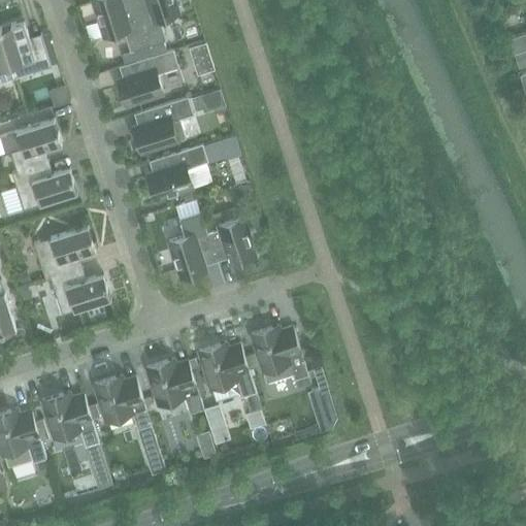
[(129,53),(132,52),(135,62),(150,57),(131,0),(126,0),(120,2),(119,0),(91,0),(102,37),(122,31),(129,53)]
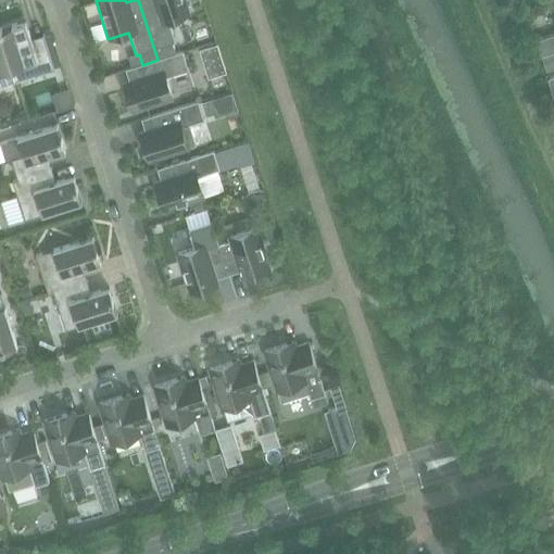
[(138,0),(158,60),(174,55),(171,45),(174,43),(166,22),(187,15),(181,0),(138,0)]
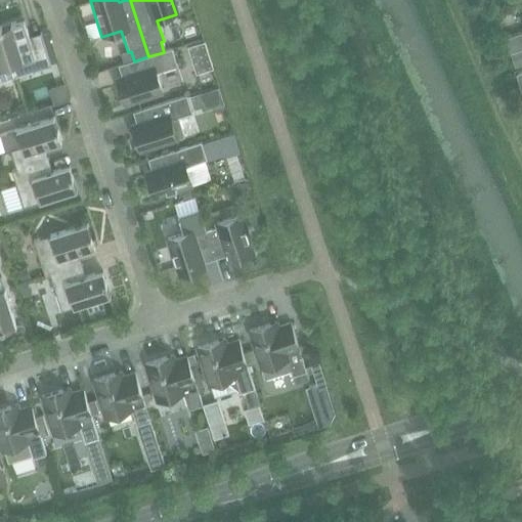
[(23,22),(0,28),(0,35),(13,78),(50,67),(40,34),(38,35),(40,40),(30,44),(23,22)]
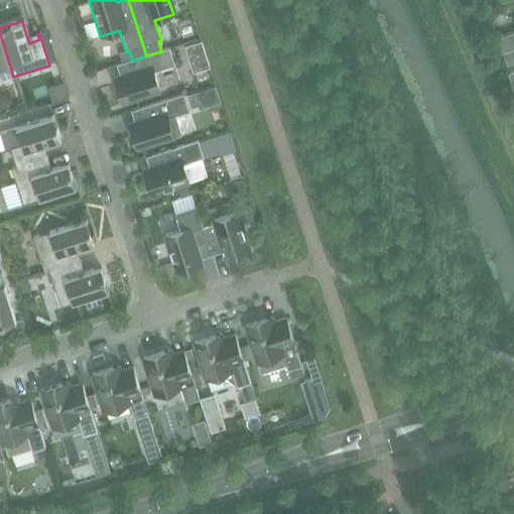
[(0,81),(13,77),(0,34),(0,81)]
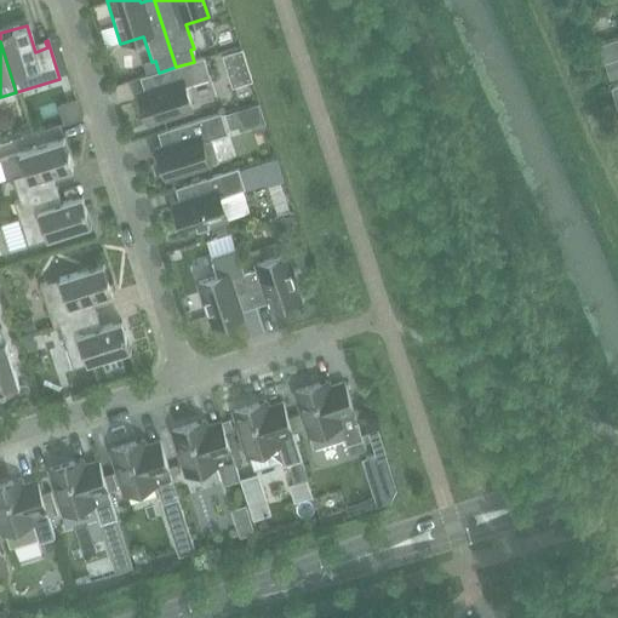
[(176,67),(159,73),(144,78),(148,91),(136,95),(146,125),(189,112),(183,89),(209,80),(201,59),(194,62),(176,67)]
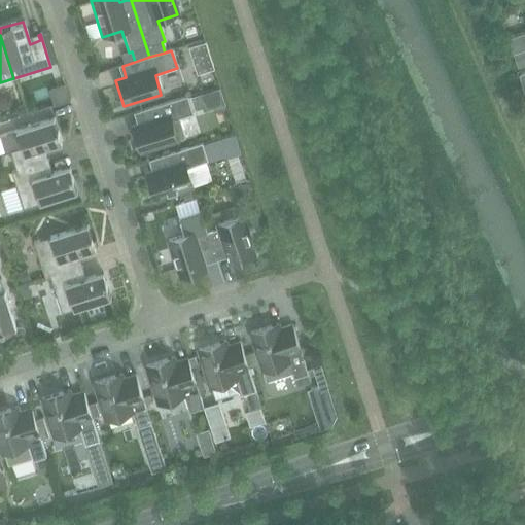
[(216,103),(234,101),(233,90),(214,92),(216,103)]
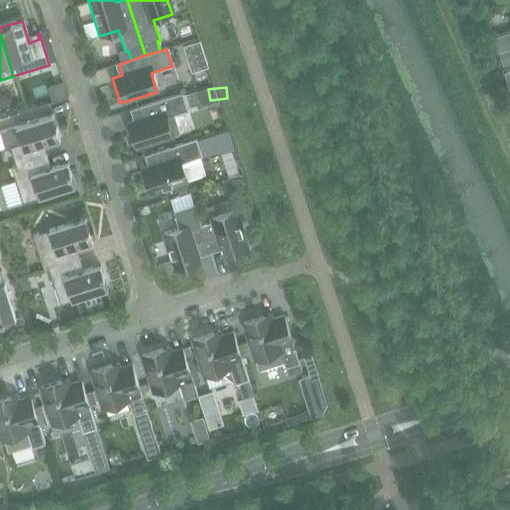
[(186,112),(181,95),(133,109),(137,121),(127,124),(135,149),(171,137),(165,119),(186,112)]
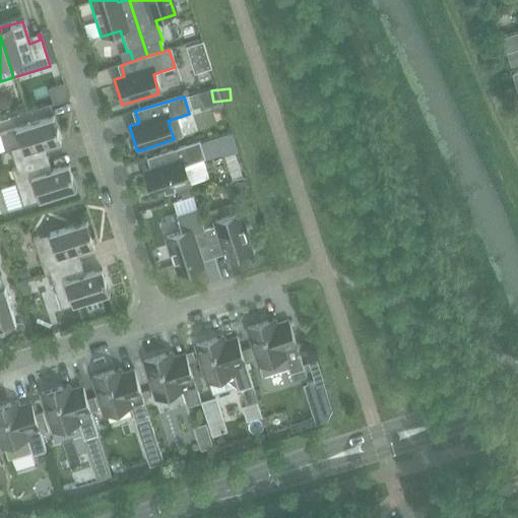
[(10,171),(10,173),(48,162),(44,148),(60,143),(52,119),(0,135),(0,141),(4,152),(9,151),(14,170),(10,171)]
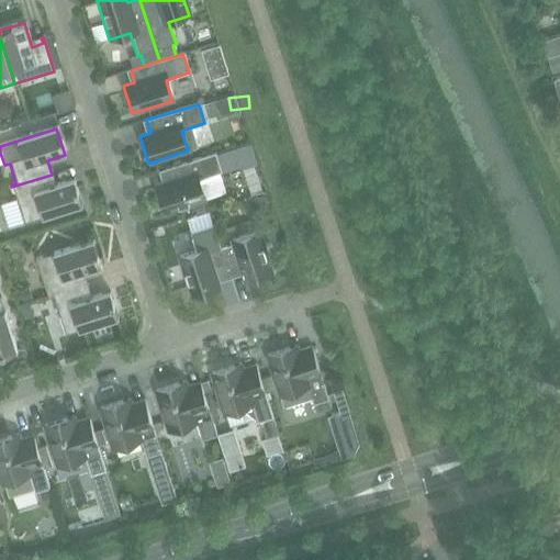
[(205,178),(221,174),(214,154),(163,170),(166,183),(155,187),(164,214),(212,199),(205,178)]
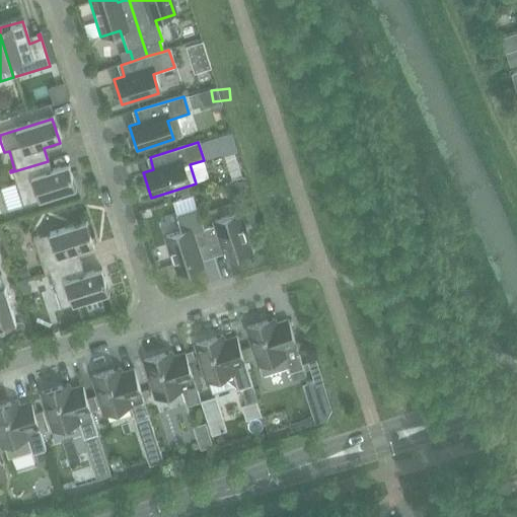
[(48,161),(10,172),(21,207),(74,191),(67,165),(51,171),(48,161)]
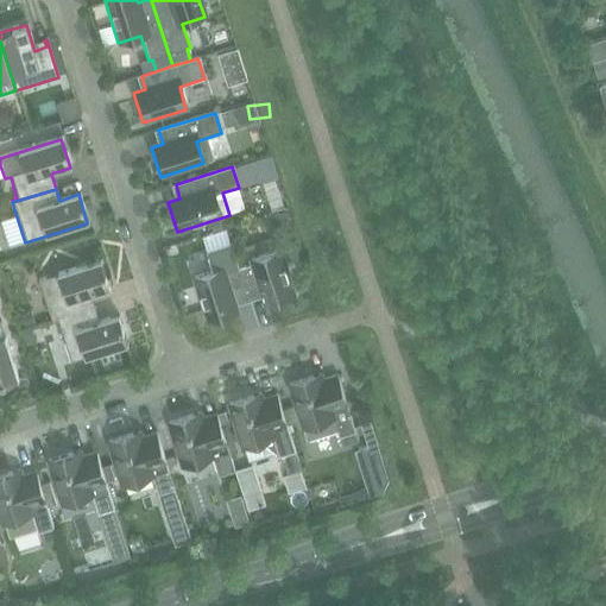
[(246,297),(237,270),(229,245),(204,253),(212,273),(193,279),(207,322),(235,313),(232,301),(246,297)]
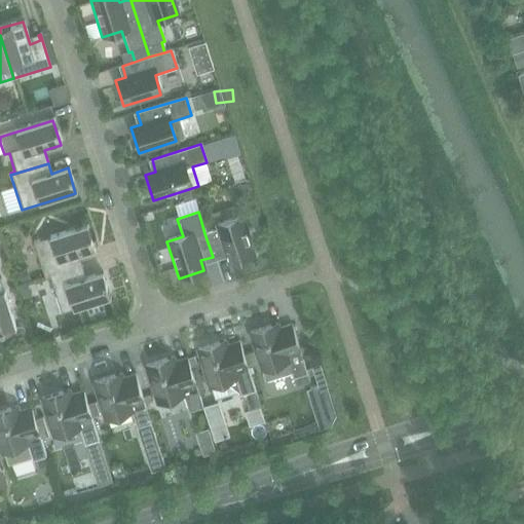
[(217,229),(204,233),(213,257),(224,253),(227,263),(253,255),(241,218),(216,226),(217,229)]
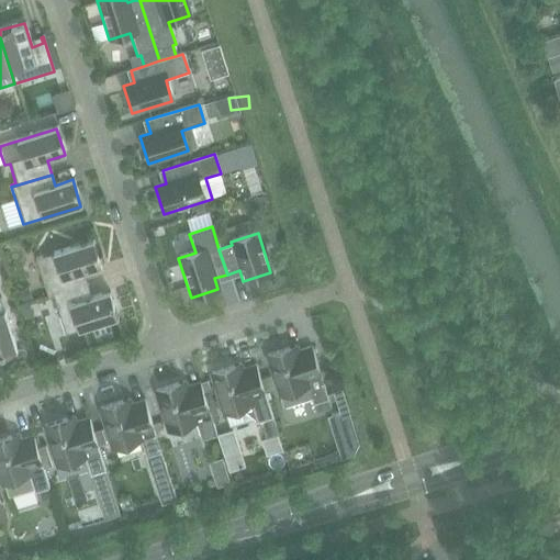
[(34,259),(46,299),(87,286),(82,273),(100,268),(92,242),(34,259)]
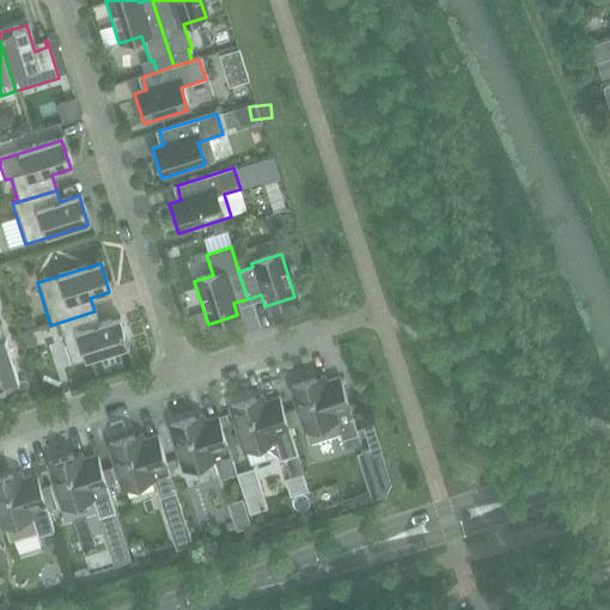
[(95,311),(50,325),(52,325),(56,324),(69,366),(127,348),(119,318),(98,324),(95,311)]
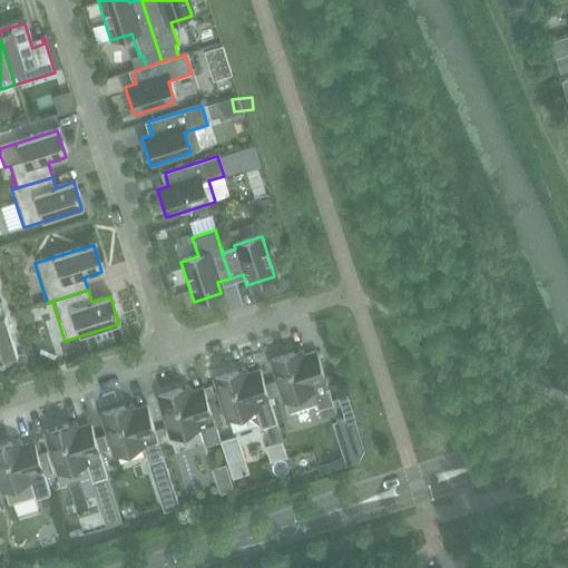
[(0,361),(16,356),(0,306),(0,361)]
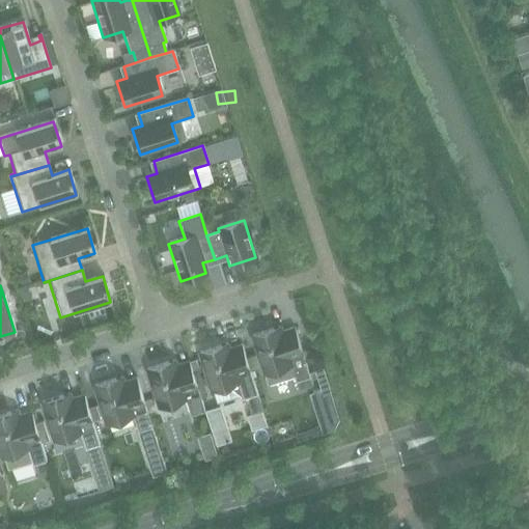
[(277,329),(251,337),(266,387),(293,378),(297,392),(311,387),(291,330),(279,334),(277,329)]
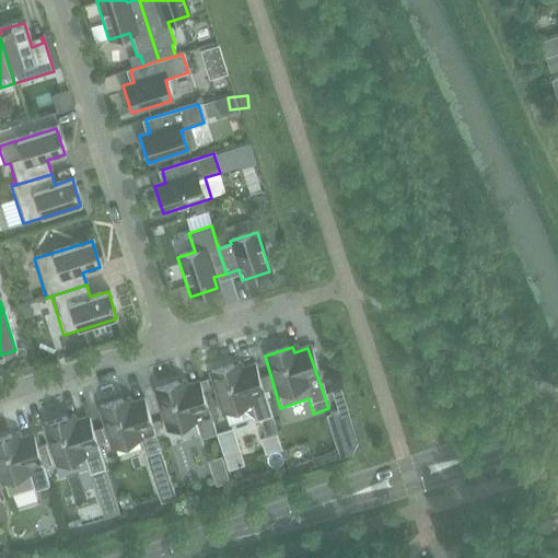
[(199,373),(210,370),(205,349),(194,352),(199,373)]
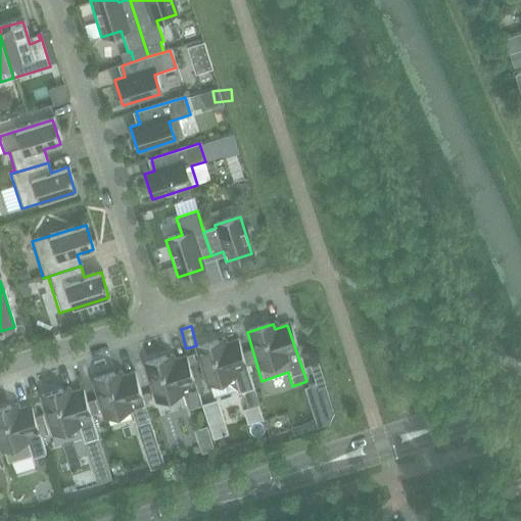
[(223,339),(195,348),(207,385),(233,377),(238,393),(239,393),(241,401),(244,400),(246,410),(257,406),(237,341),(225,345),(223,339)]
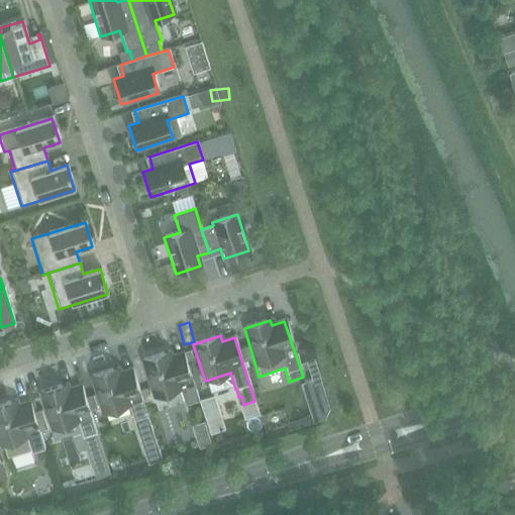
[(179,389),(185,405),(198,401),(183,353),(171,357),(169,351),(141,361),(153,397),(179,389)]
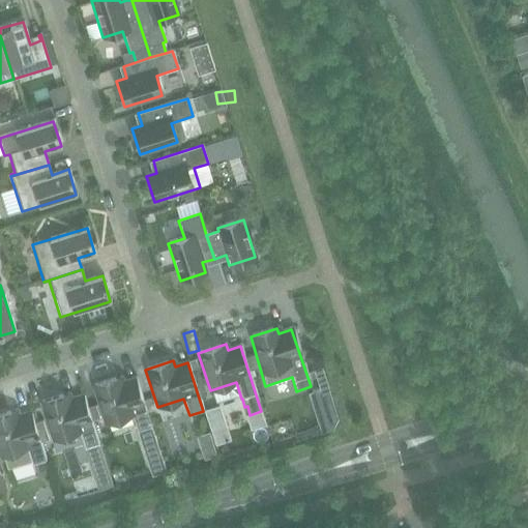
[(132,415),(137,433),(151,428),(136,379),(122,383),(120,378),(93,386),(105,424),(132,415)]
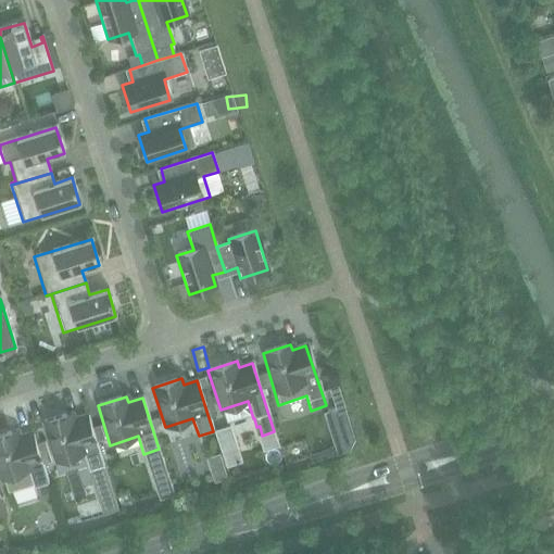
[(83,453),(88,471),(103,466),(87,415),(74,419),(72,414),(42,423),(54,462),(83,453)]
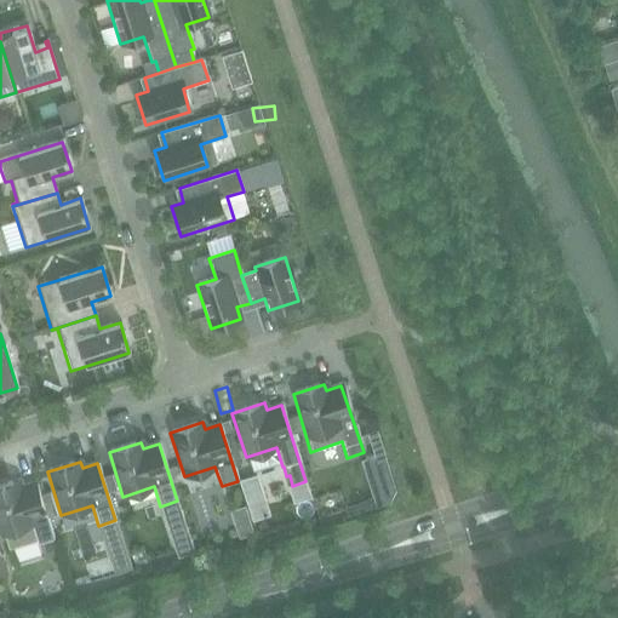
[(18,481),(0,486),(0,534),(3,533),(7,548),(35,539),(36,545),(53,539),(47,519),(40,496),(35,482),(21,487),(18,481)]
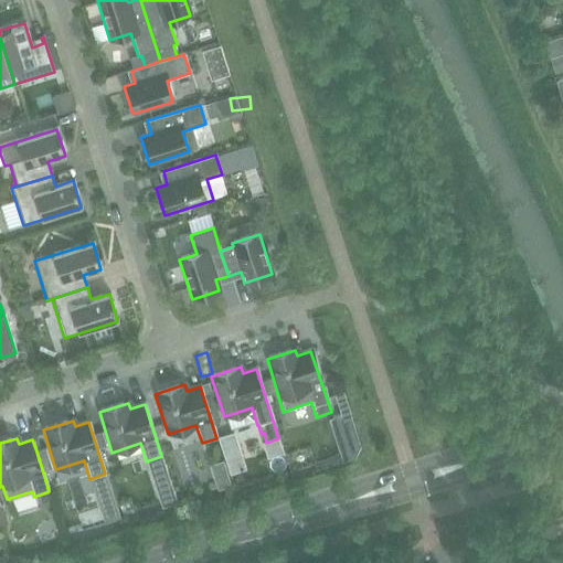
[(44,449),(36,452),(43,473),(50,470),(44,449)]
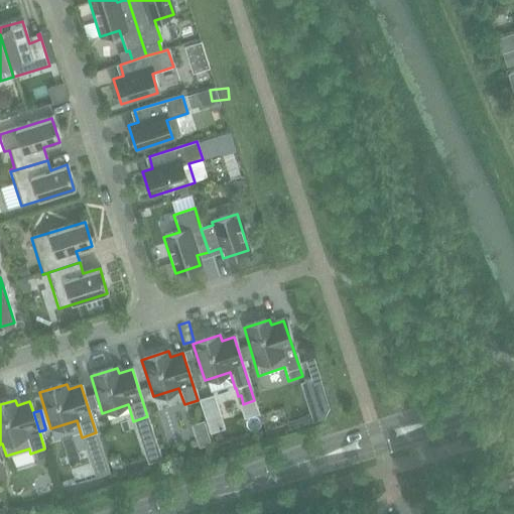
[(153,437),(139,441),(146,462),(160,458),(153,437)]
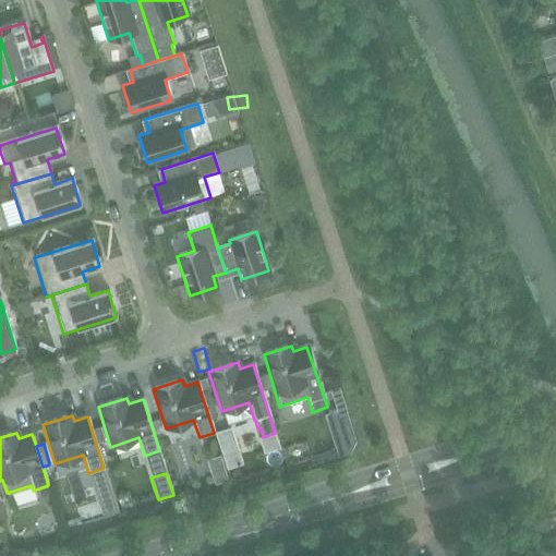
[(38,505),(16,509),(23,532),(44,527),(38,505)]
